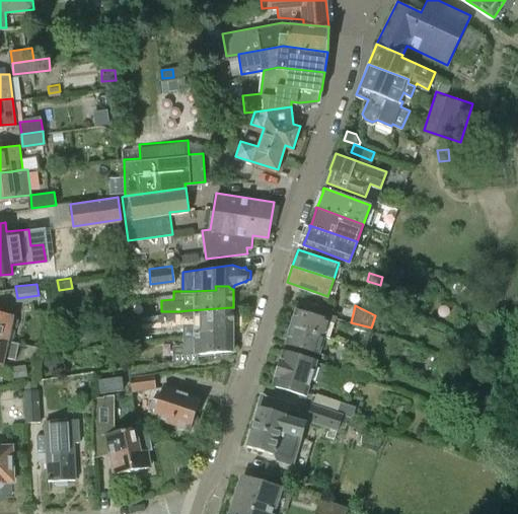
[(183,322),(183,336),(195,336),(195,332),(213,329),(213,328),(233,327),(233,307),(232,307),(189,310),(179,311),(161,311),(161,312),(141,314),(142,327),(162,325),(162,324),(175,323),(175,322),(183,322)]
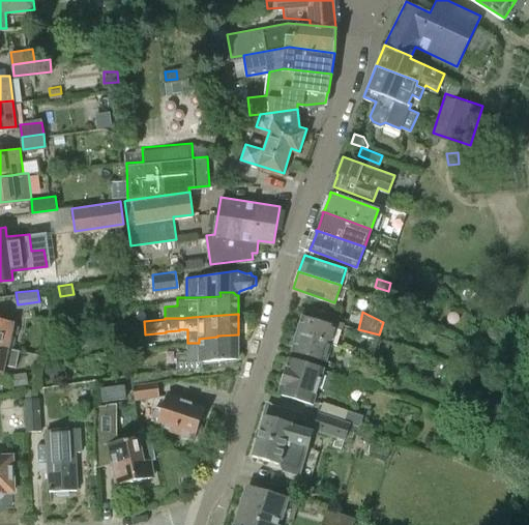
[(302,314),(296,331),(331,342),(336,324),(302,314)]
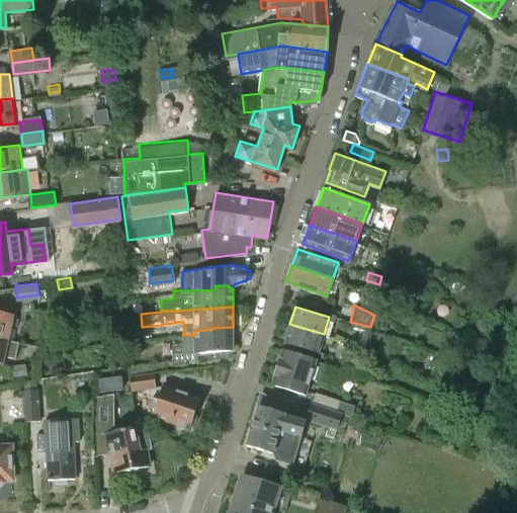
[(0,311),(0,336),(8,338),(11,324),(17,325),(19,315),(0,311)]
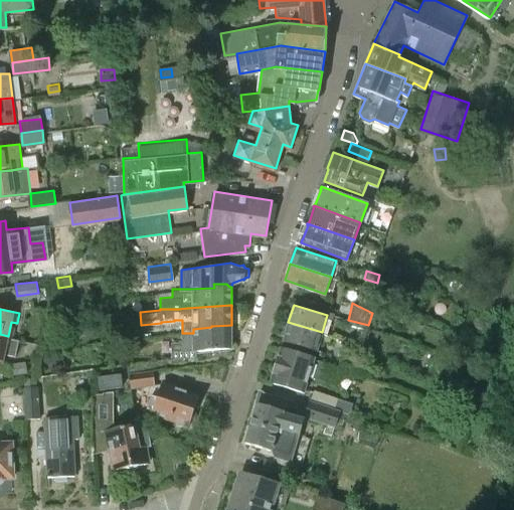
[(322,332),(288,322),(283,339),(317,349),(320,338),(329,340),(330,335),(322,332)]
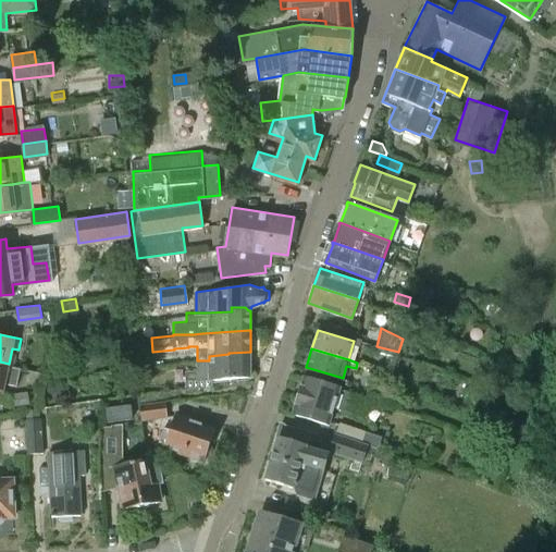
[(209,360),(197,360),(197,367),(186,368),(186,387),(212,383),(211,378),(250,375),(250,352),(229,353),(229,354),(209,356),(209,360)]
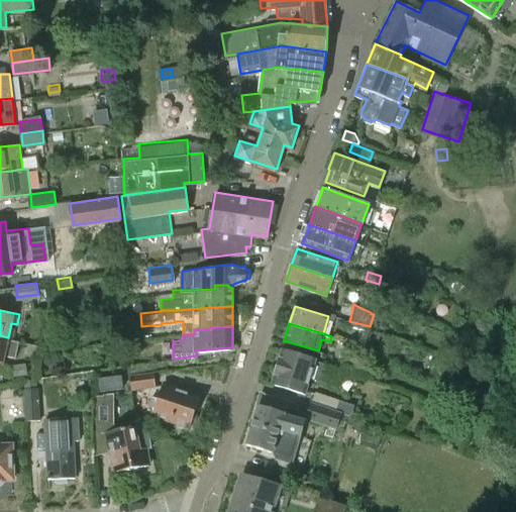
[(8,337),(0,335),(0,361),(3,362),(5,352),(16,354),(19,339),(8,337)]
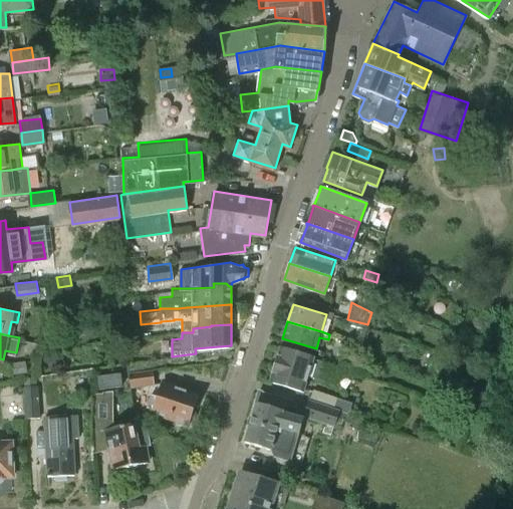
[(341,365),(313,357),(313,356),(280,346),(270,379),(303,391),(308,374),(335,383),(341,365)]
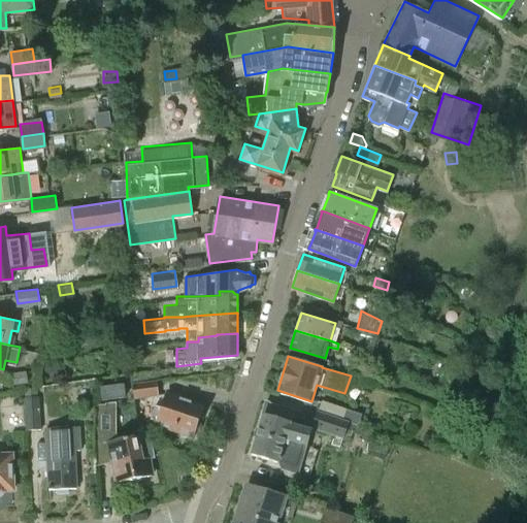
[(11,371),(12,382),(27,380),(26,369),(11,371)]
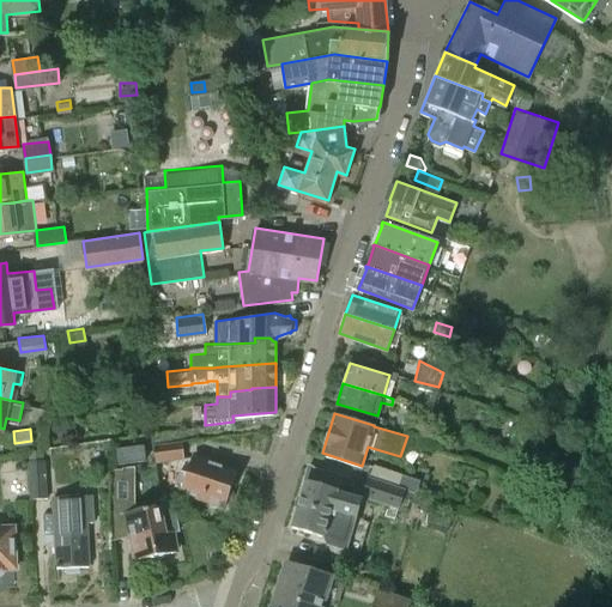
[(155,442),(156,459),(185,456),(182,439),(155,442)]
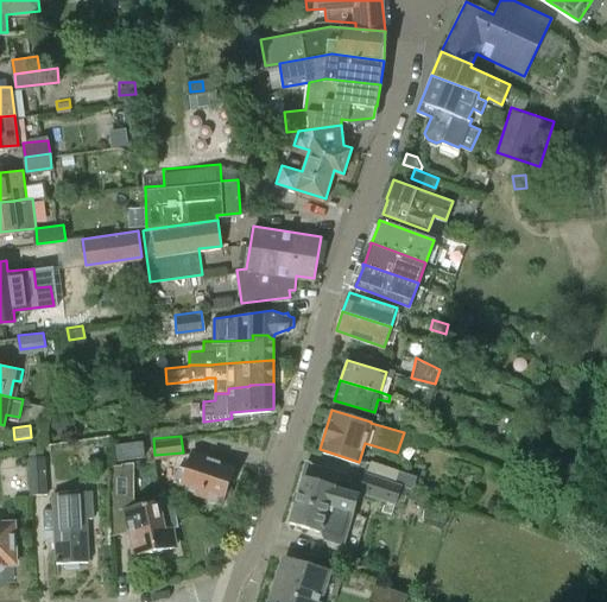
[(117,443),(118,457),(144,454),(143,439),(117,443)]
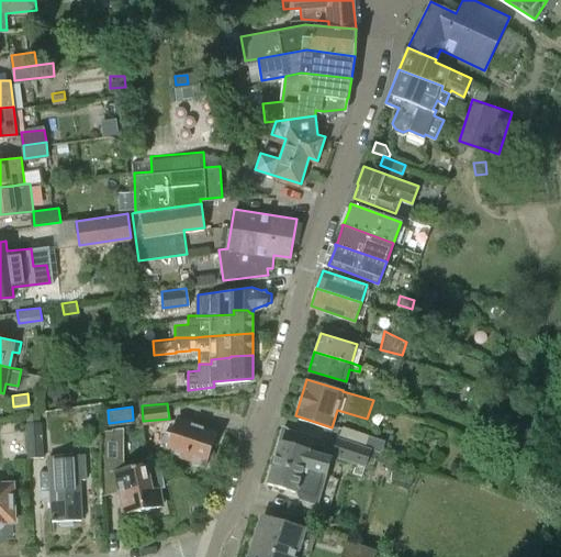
[(192,423),(193,420),(178,415),(171,434),(166,432),(161,444),(168,446),(167,448),(205,461),(208,458),(212,457),(214,449),(211,445),(216,431),(192,423)]
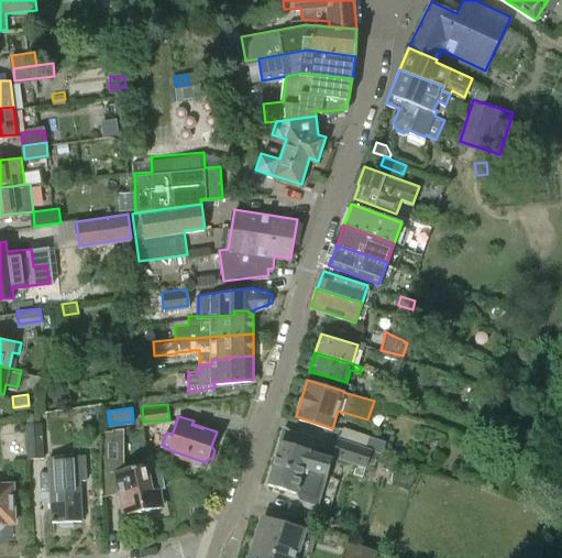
[(25,422),(28,456),(44,455),(42,420),(25,422)]
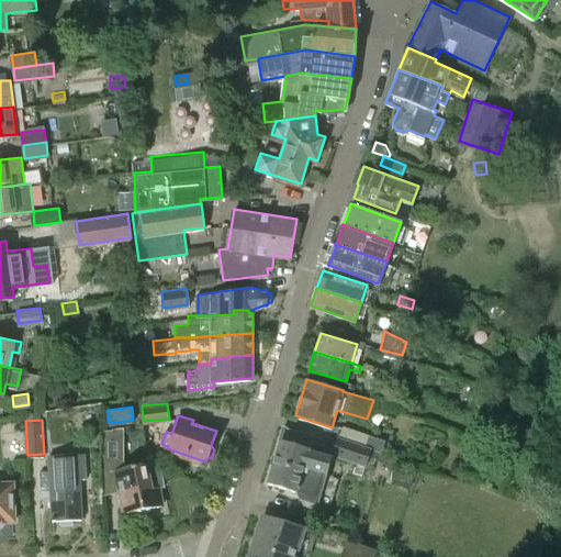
[(104,424),(104,454),(119,454),(120,424),(104,424)]
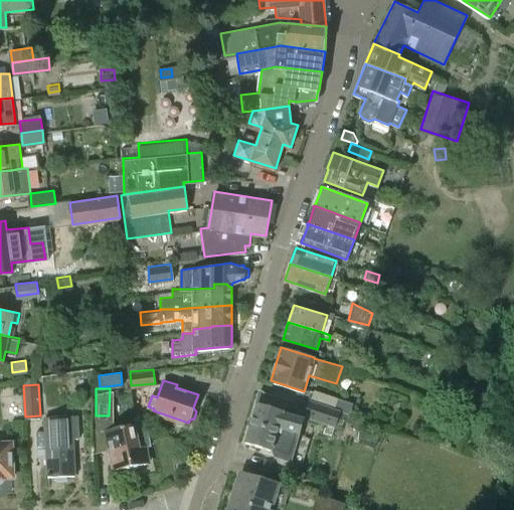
[(314,388),(310,398),(339,409),(349,412),(352,402),(314,388)]
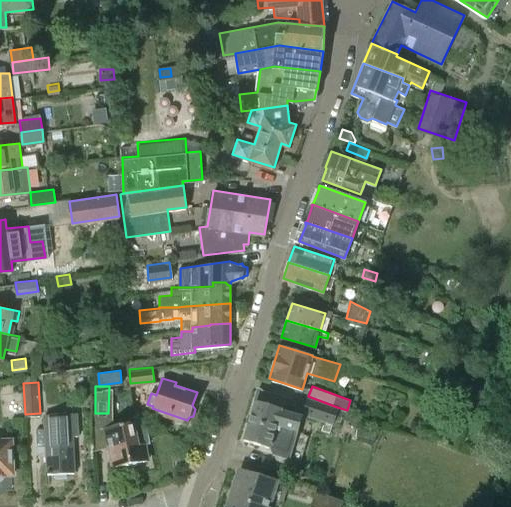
[(243,438),(270,446),(272,452),(288,457),(296,430),(297,430),(301,415),(281,409),(284,396),(260,389),(261,388),(257,387),(253,402),(254,402),(243,438)]
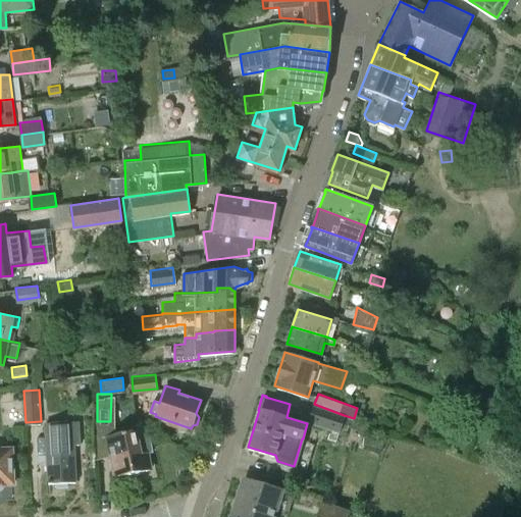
[(314,404),(308,420),(339,431),(345,433),(348,423),(342,421),(344,415),(314,404)]
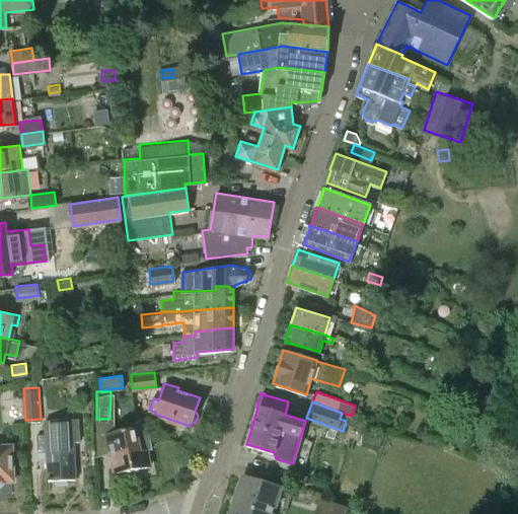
[(78,440),(77,417),(45,419),(48,479),(75,478),(73,440),(78,440)]
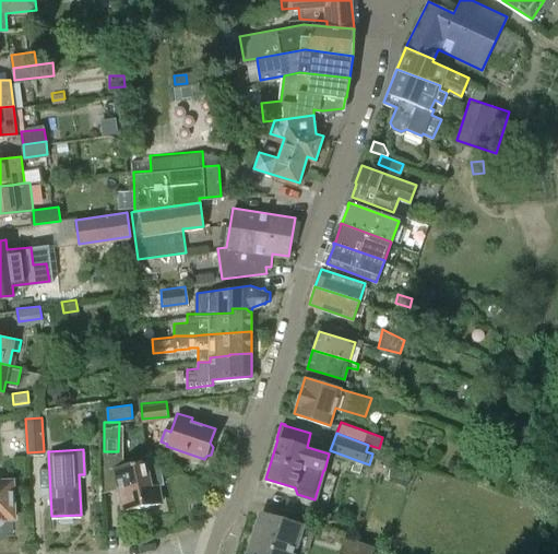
[(144,460),(115,466),(123,508),(134,506),(135,507),(137,508),(139,509),(140,509),(143,509),(144,509),(145,508),(146,507),(147,506),(149,505),(149,504),(161,501),(157,483),(150,484),(144,460)]
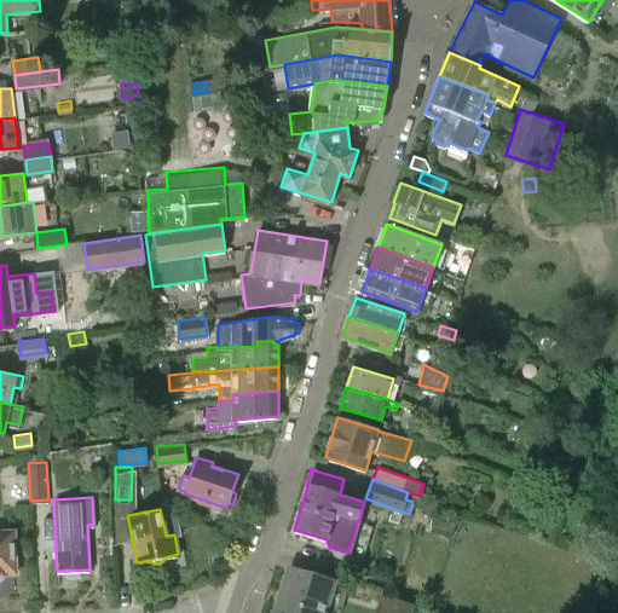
[(442,518),(437,528),(449,535),(454,522),(442,518)]
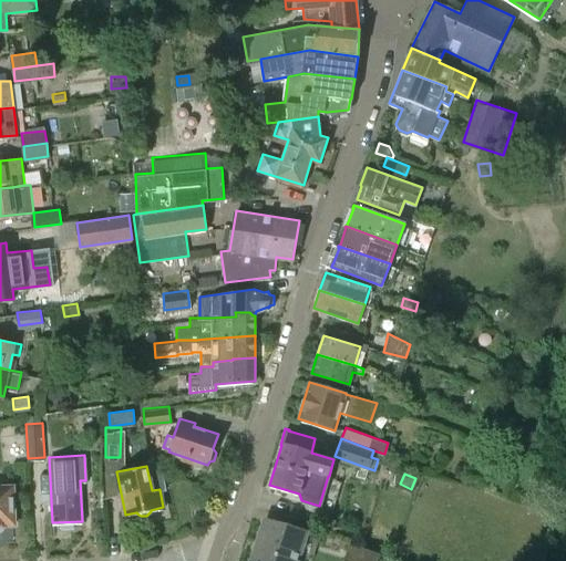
[(0,529),(1,530),(4,525),(13,525),(11,486),(2,487),(2,484),(0,481),(0,529)]
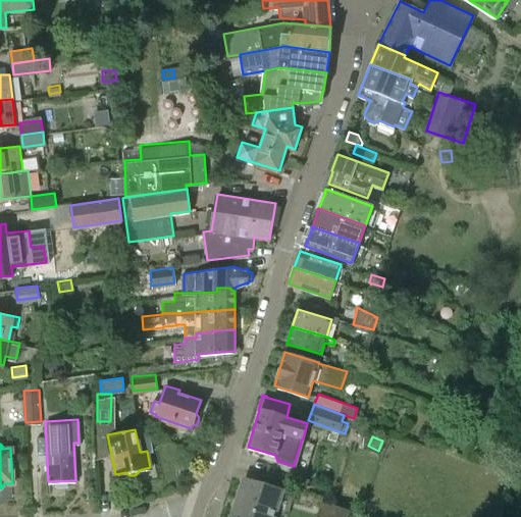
[(231,516),(273,516),(281,490),(244,478),(231,516)]
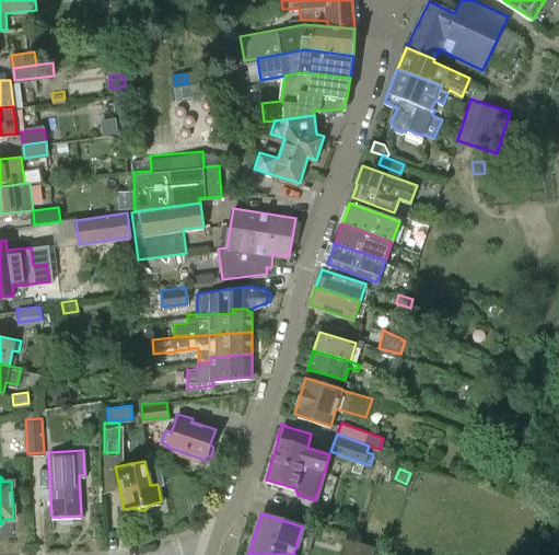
[(338,554),(372,554),(375,547),(345,536),(338,554)]
